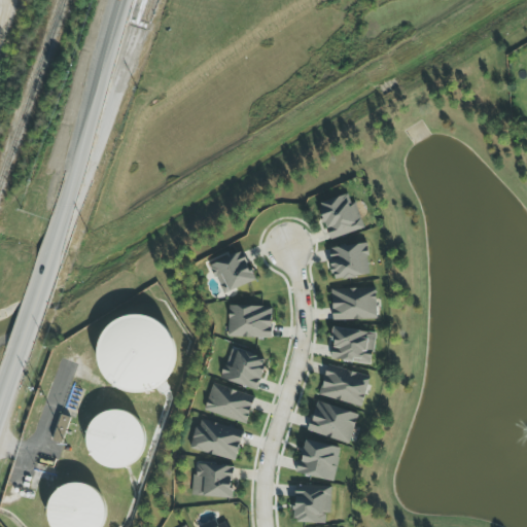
[(363,230),(356,203),(350,204),(348,195),(319,203),(328,239),(363,230)]
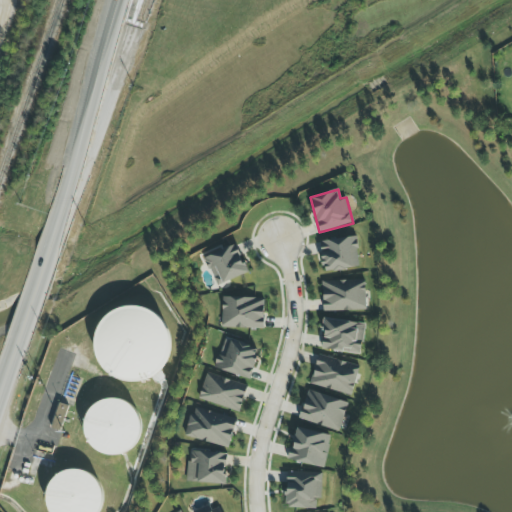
[(360,267),(356,236),(320,241),(324,272),(360,267)]
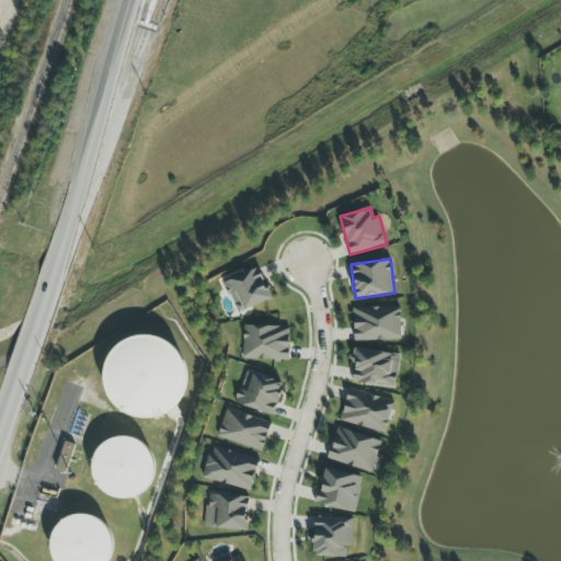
[(222,283),(229,297),(233,295),(240,312),(273,299),(260,267),(222,283)]
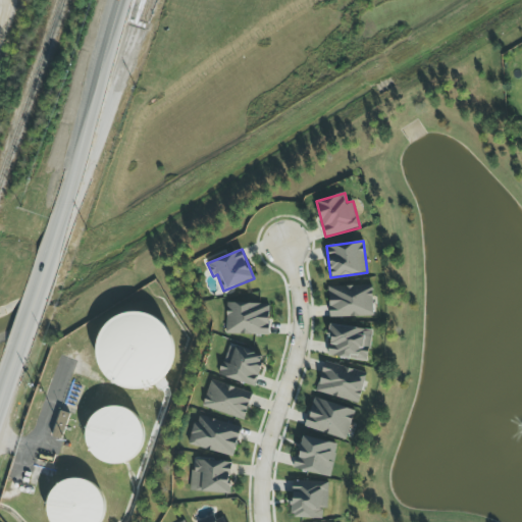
[(328,286),(329,317),(373,316),(372,285),(328,286)]
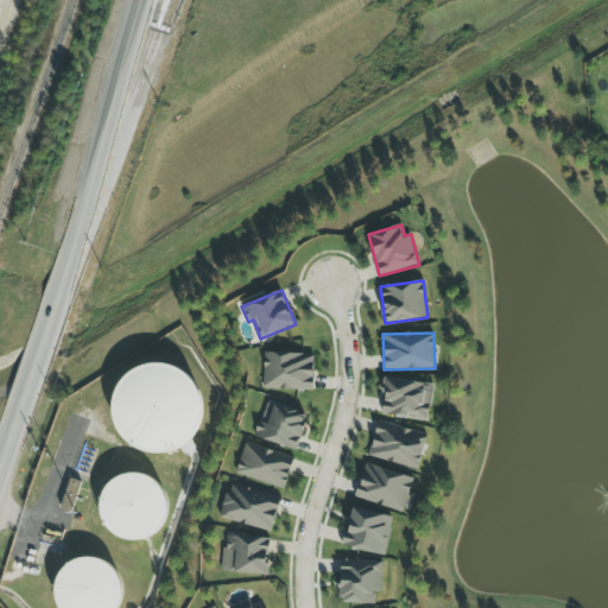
[(314,354),(264,353),(263,390),(312,391),(314,354)]
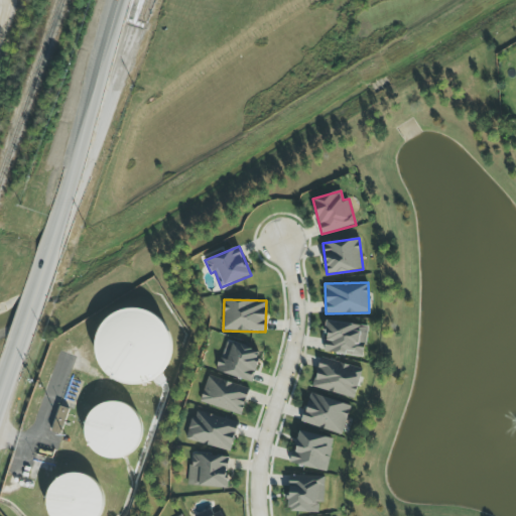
[(128,383),(160,383),(168,357),(168,319),(144,311),(107,311),(97,341),(97,373),(128,383)]
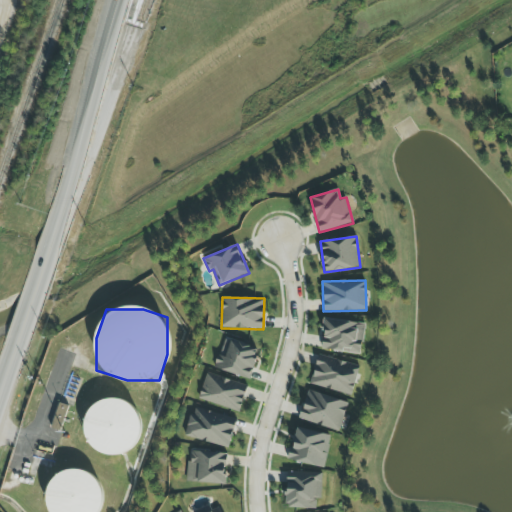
[(361,355),(365,324),(325,318),(321,349),(361,355)]
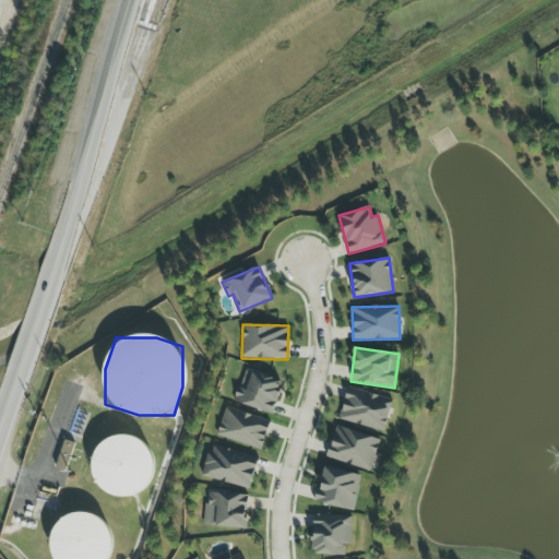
[(283,382),(246,369),(234,401),(271,415),(283,382)]
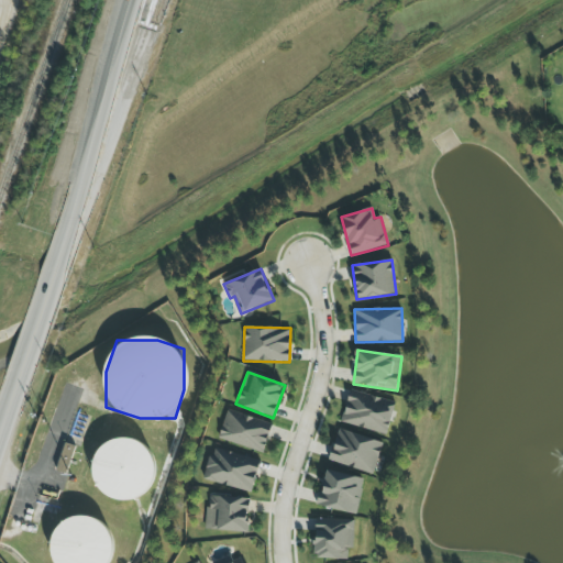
[(341,421),(387,434),(396,403),(350,390),(341,421)]
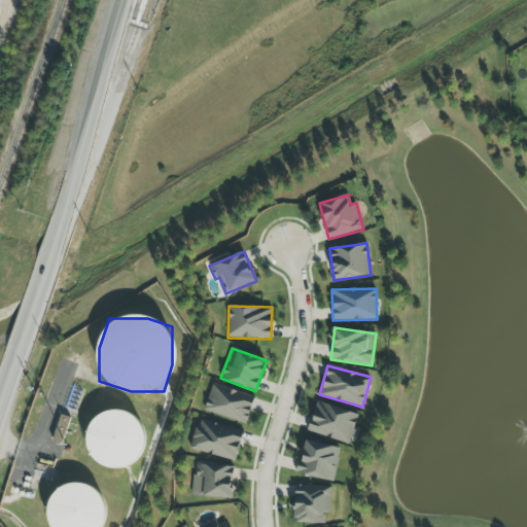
[(245,425),(255,398),(213,383),(204,410),(245,425)]
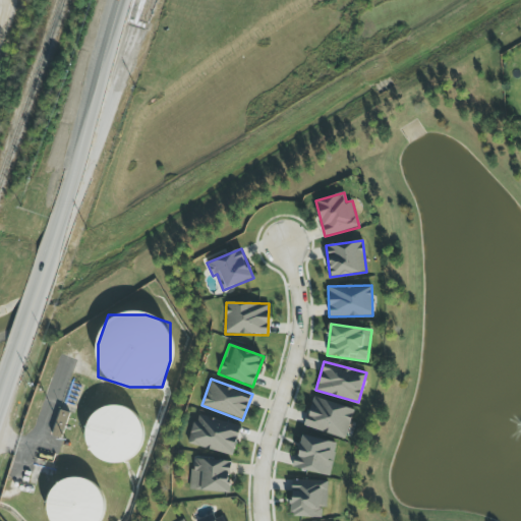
[(354,410),(313,397),(304,426),(345,439),(354,410)]
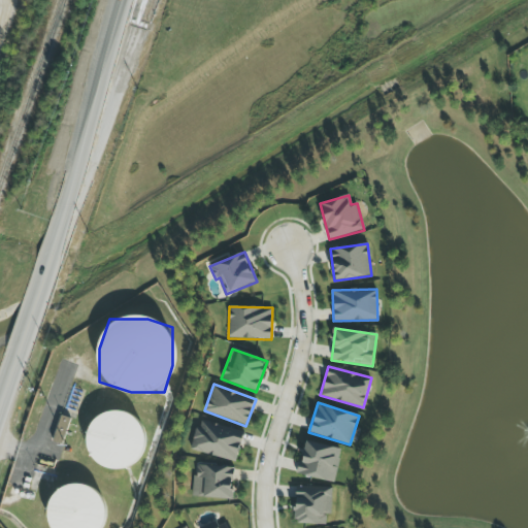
[(94,470),(145,462),(137,410),(86,419),(94,470)]
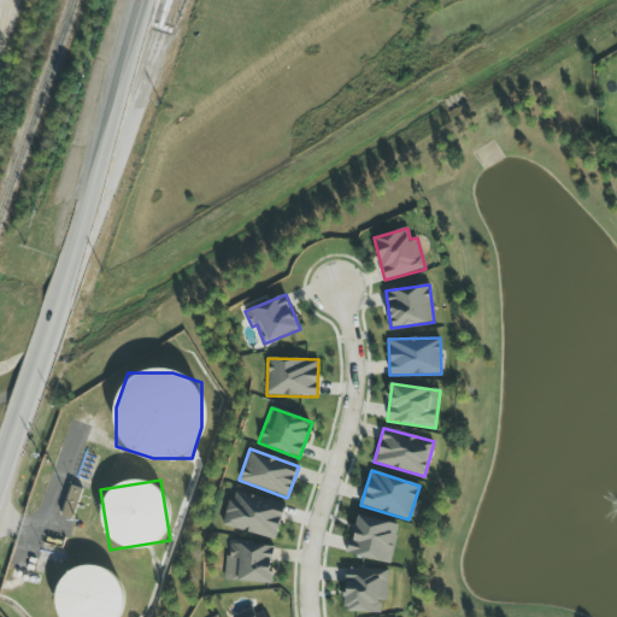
[(82,489),(71,486),(62,516),(72,519),(82,489)]
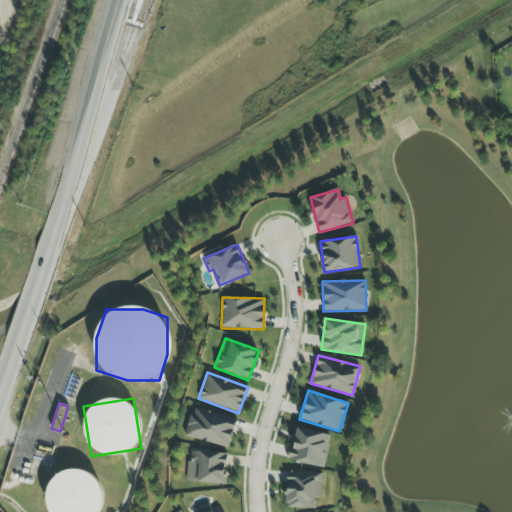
[(230,447),(236,418),(192,408),(185,437),(230,447)]
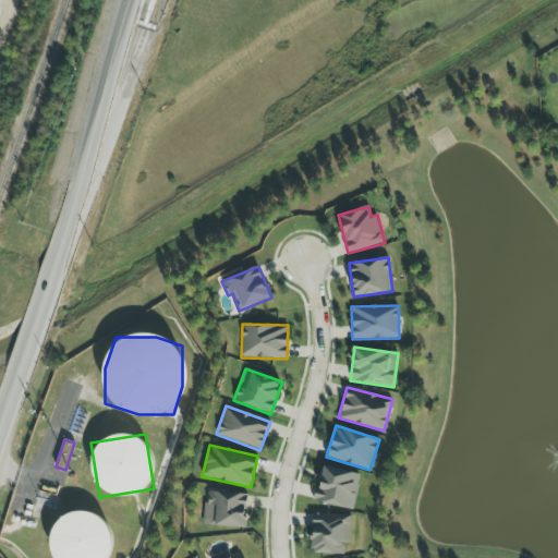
[(352,510),(361,475),(323,465),(314,501),(352,510)]
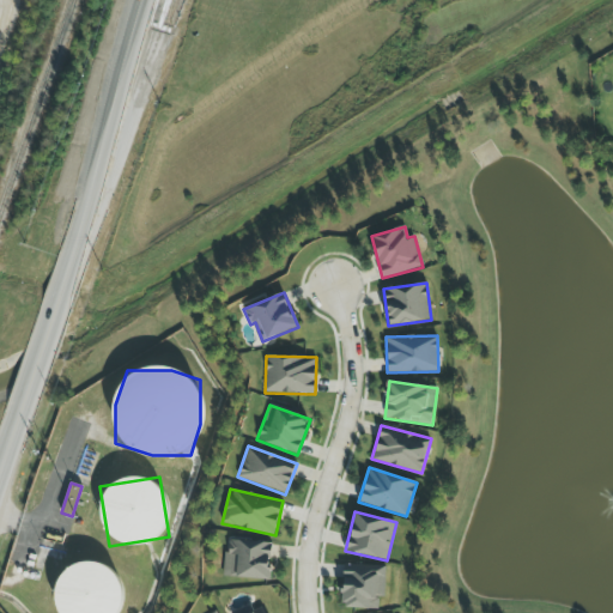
[(223,577),(269,580),(272,542),(229,540),(229,553),(224,553),(223,577)]
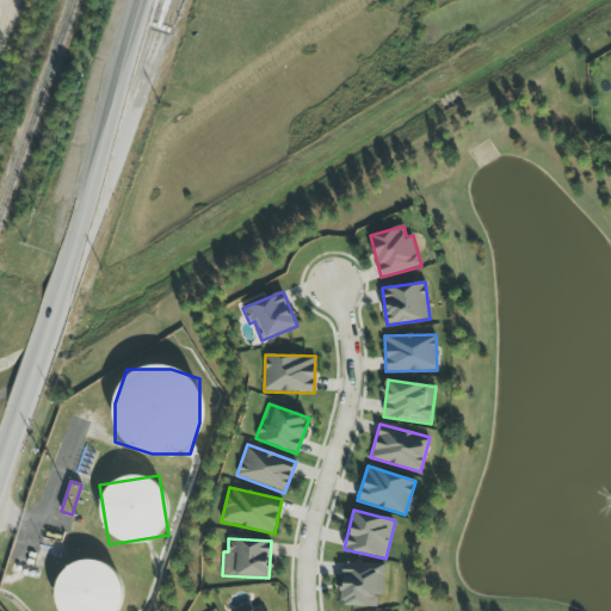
[(57,610),(119,610),(119,563),(59,563),(57,610)]
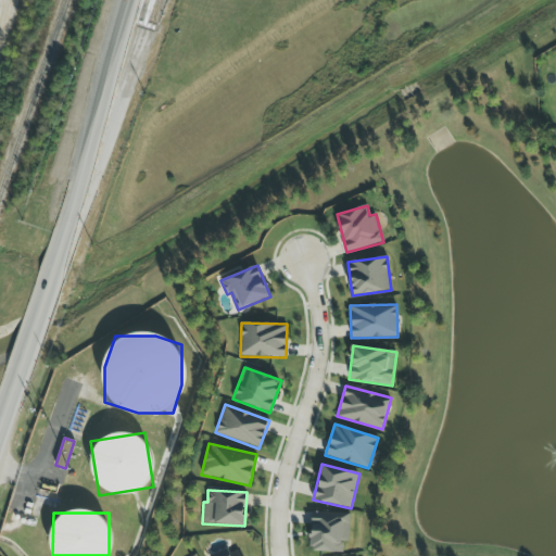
[(311,552),(343,553),(343,541),(349,541),(350,514),(312,513),(311,552)]
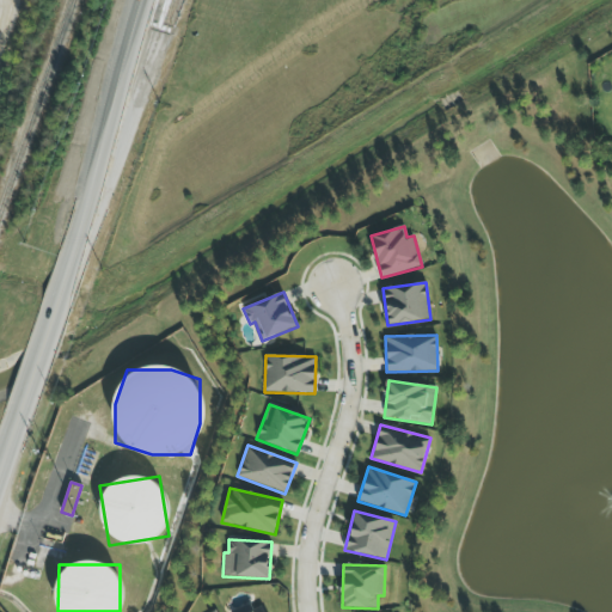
All buildings are outlined.
